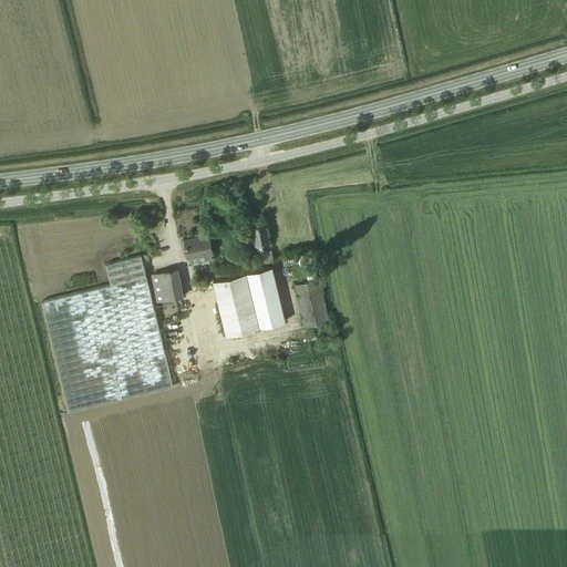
[(266,224),(251,227),(256,245),(257,245),(258,253),(256,253),(258,264),(274,260),(271,249),(265,250),(264,244),(270,241),(266,224)]
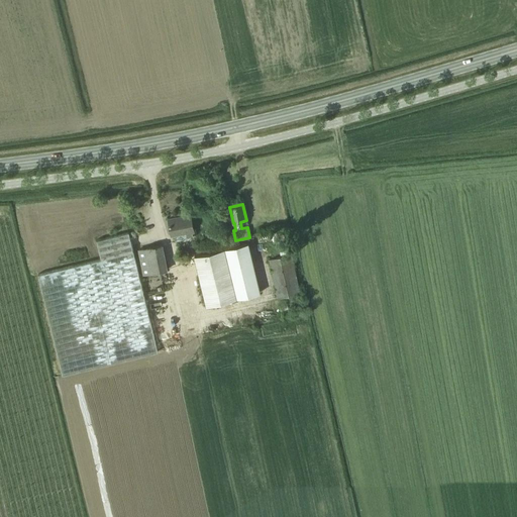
[(191,215),(169,219),(172,235),(191,231),(192,235),(195,235),(191,215)]
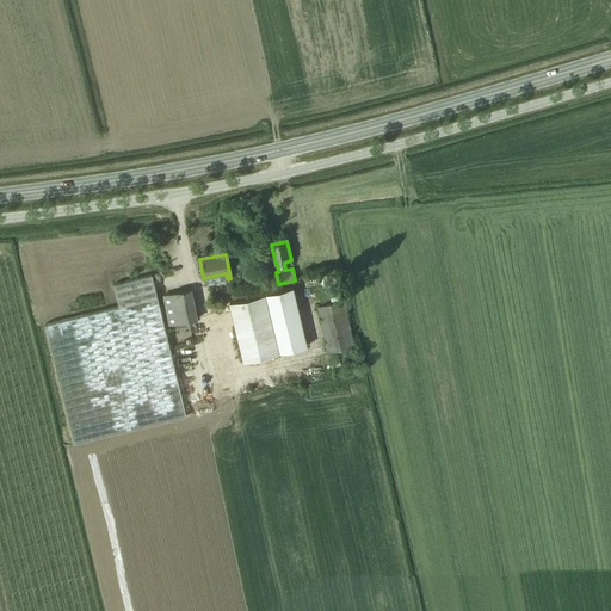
[(323,273),(326,287),(340,283),(338,271),(323,273)]
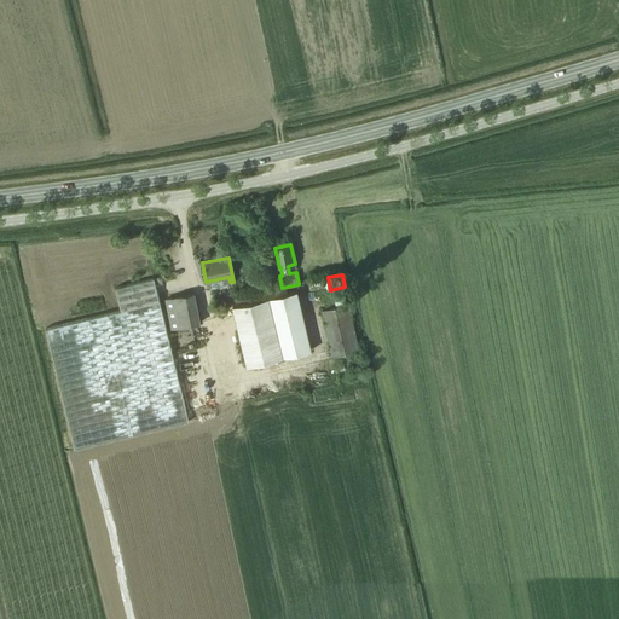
[(75,450),(189,422),(155,278),(116,288),(121,311),(46,329),(75,450)]
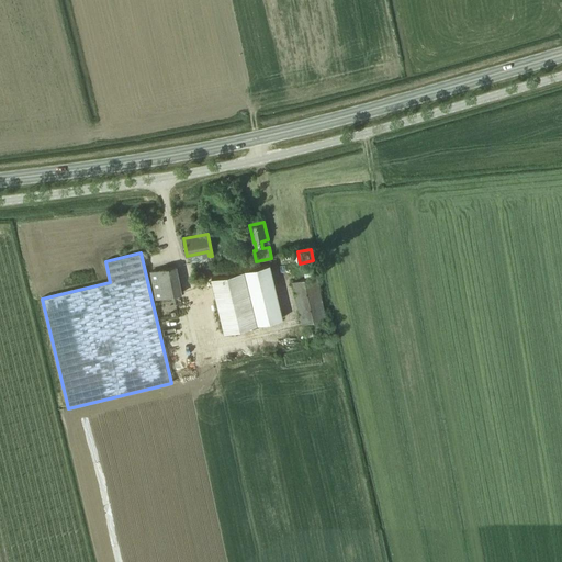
[(212,280),(224,333),(282,318),(269,265),(212,280)]
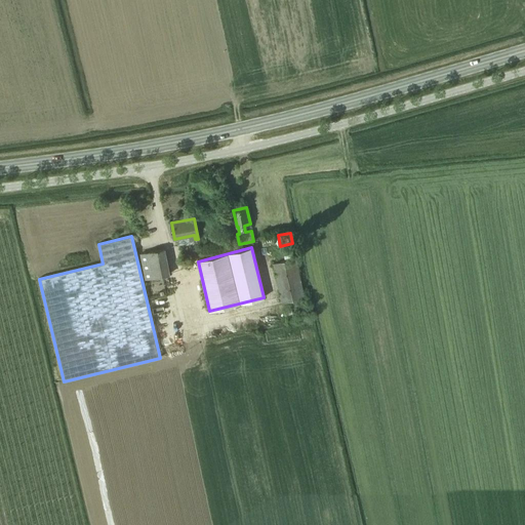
[(139,253),(146,279),(170,275),(165,248),(139,253)]
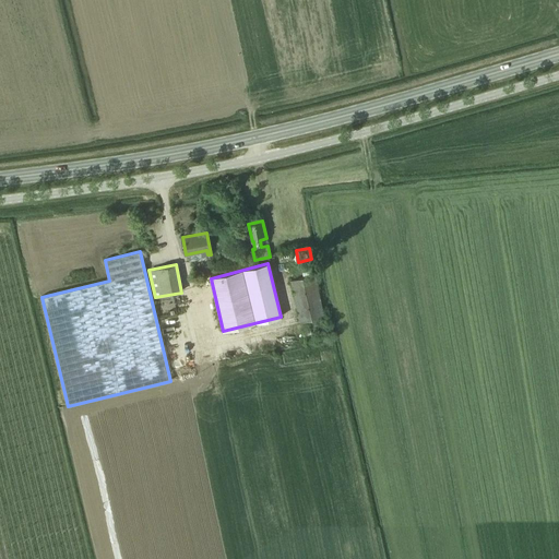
[(316,275),(290,281),(300,323),(324,318),(316,275)]
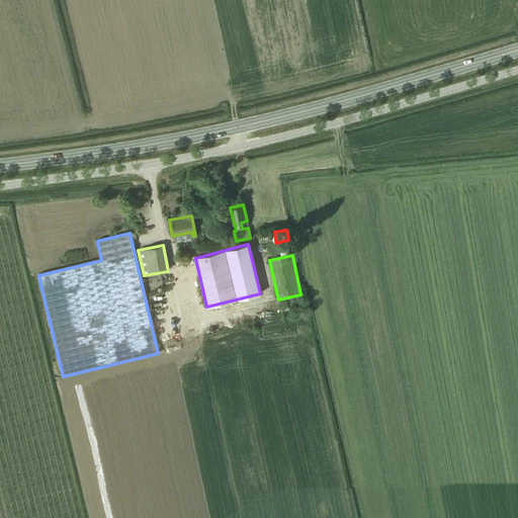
All buildings are outlined.
